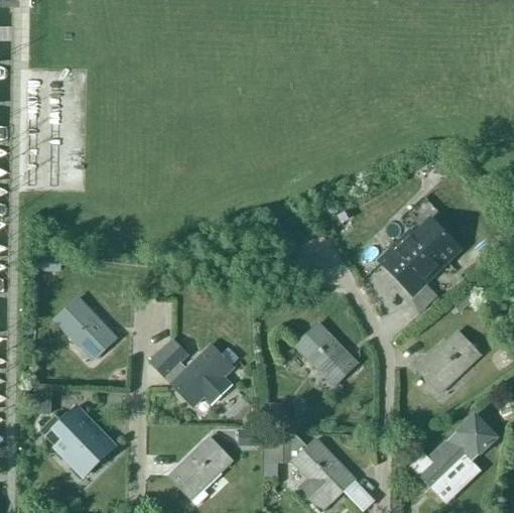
[(33,163),(34,190),(78,189),(76,117),(59,117),(60,135),(45,136),(46,162),(33,163)]
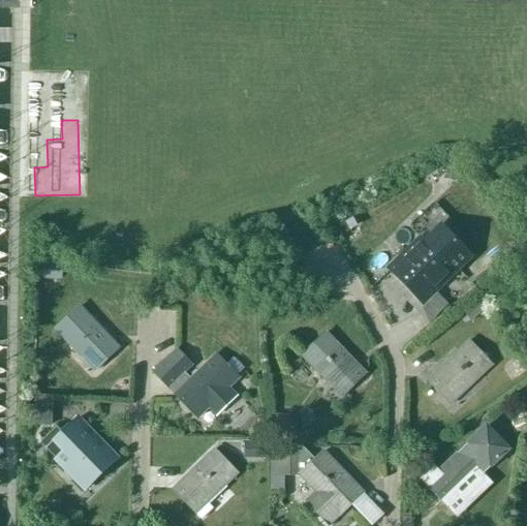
[(425,174),(433,186),(446,177),(438,165),(425,174)]
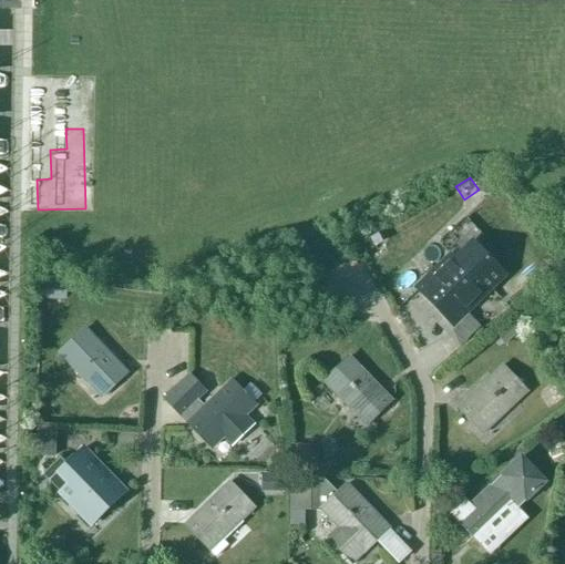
[(471,236),(462,245),(419,287),(443,313),(455,325),(510,272),(471,236)]
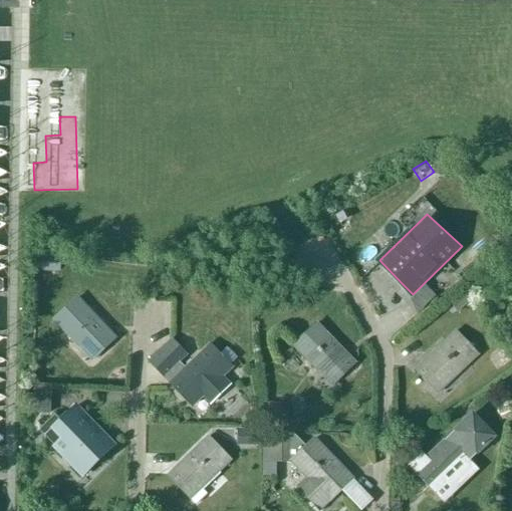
[(500,249),(495,243),(462,268),(468,275),(500,249)]
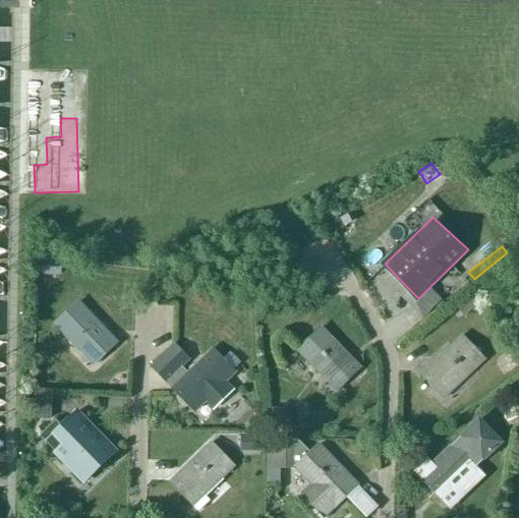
[(38,256),(37,270),(61,272),(62,257),(38,256)]
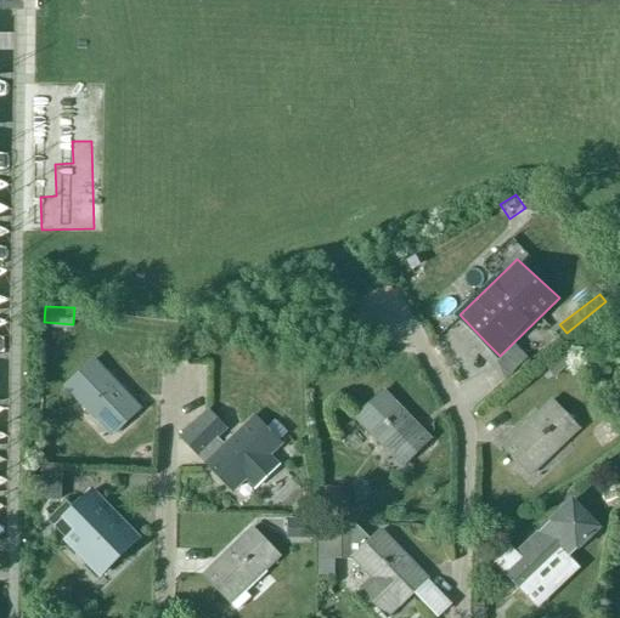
[(546,363),(556,374),(570,361),(561,350),(546,363)]
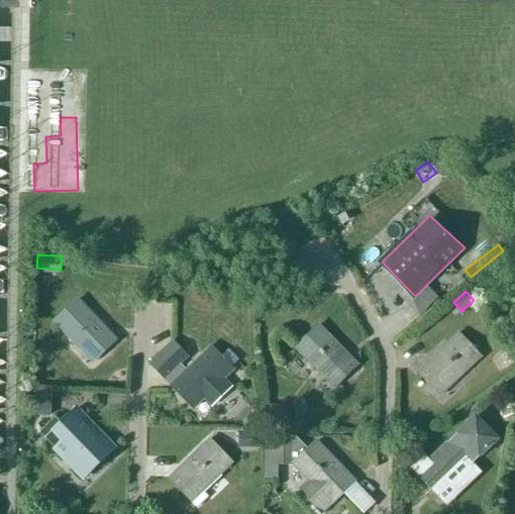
[(100,353),(117,337),(79,297),(56,319),(84,348),(90,342),(100,353)]
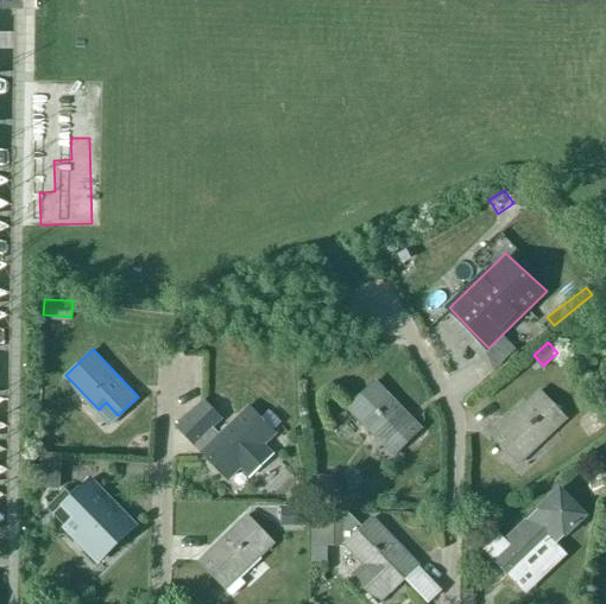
[(402,445),(422,426),(376,379),(348,406),(382,440),(390,433),(402,445)]
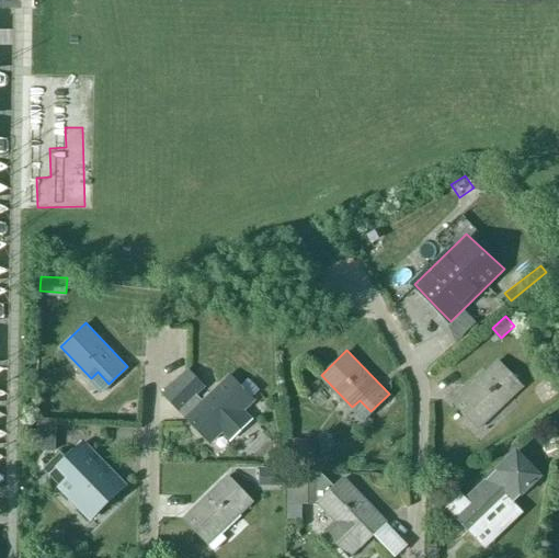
[(490,416),(523,385),(499,360),(455,400),(472,419),(483,408),(490,416)]
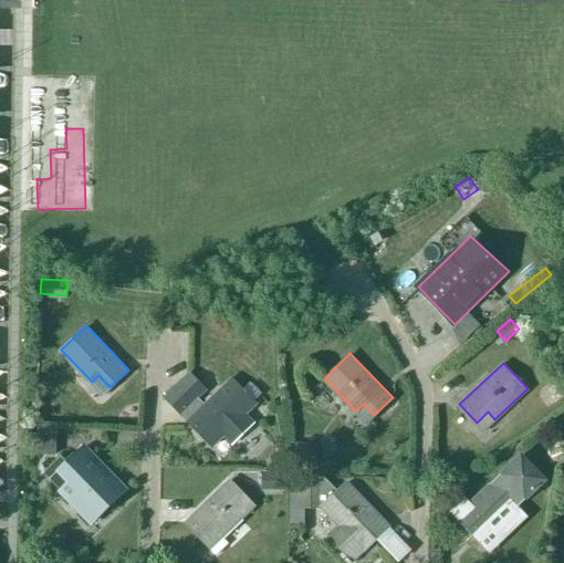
[(200,397),(209,388),(190,371),(165,397),(213,448),(226,436),(233,445),(257,421),(247,412),(257,402),(232,376),(206,403),(200,397)]
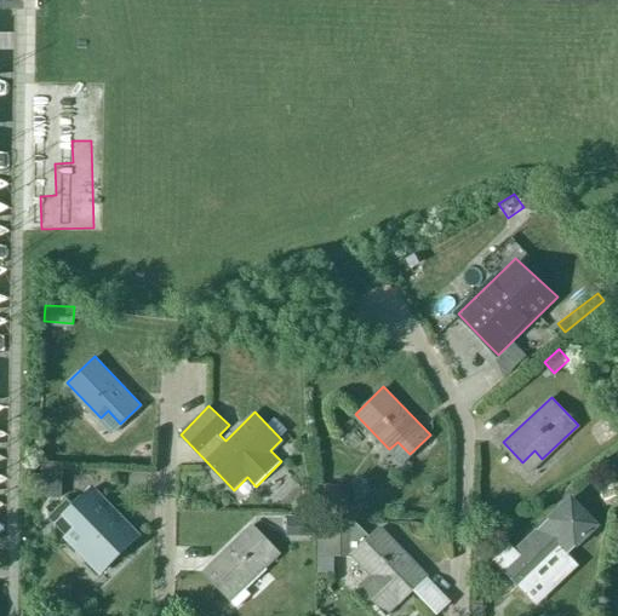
[(62,465),(43,464),(43,493),(61,493),(62,465)]
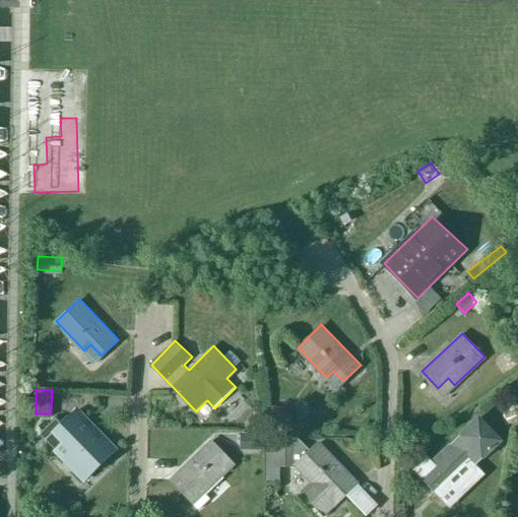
[(92,471),(116,449),(77,408),(54,432),(92,471)]
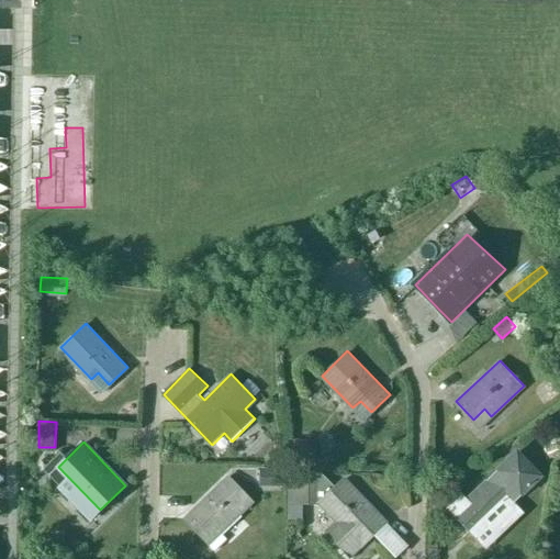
[(495,467),(497,469),(454,511),(471,529),(482,518),(489,525),(508,507),(522,493),(524,495),(545,474),(517,447),(495,467)]
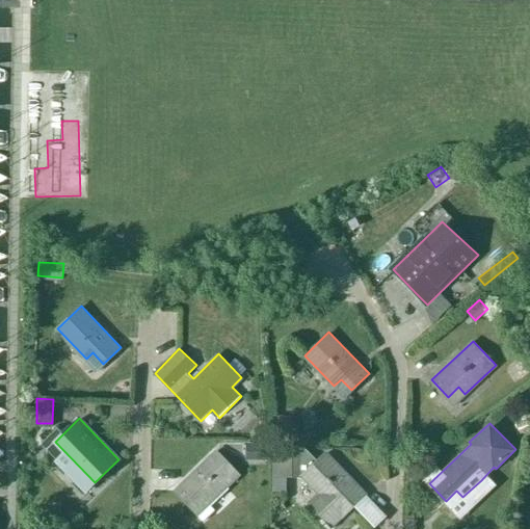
[(268,441),(246,441),(246,458),(268,458),(268,441)]
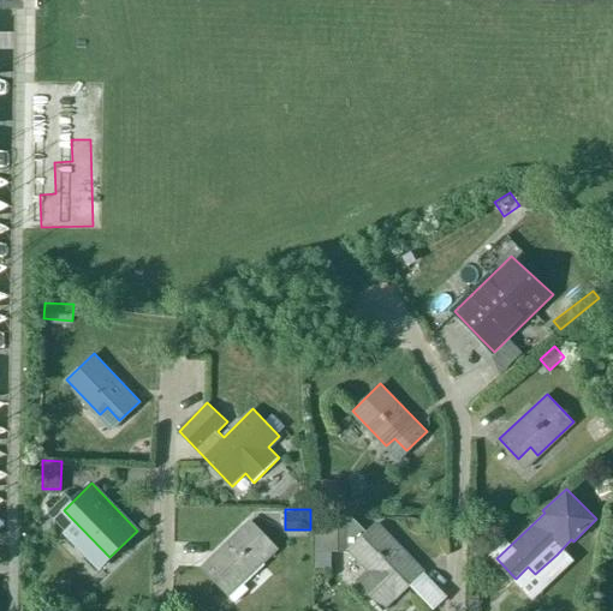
[(347,517),(328,516),(327,547),(350,549),(370,569),(358,580),(385,607),(423,569),(378,522),(364,534),(347,517)]
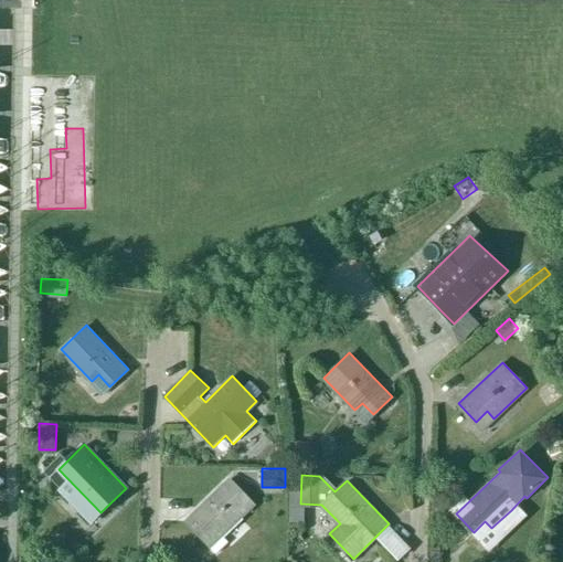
[(222,534),(254,504),(230,478),(186,520),(216,552),(229,540),(222,534)]
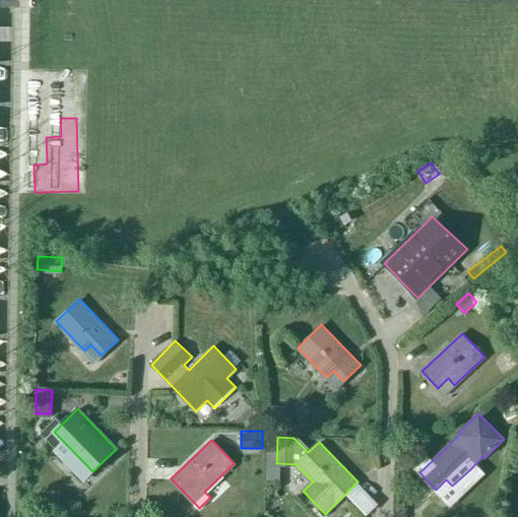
[(62,490),(50,488),(48,502),(60,503),(62,490)]
